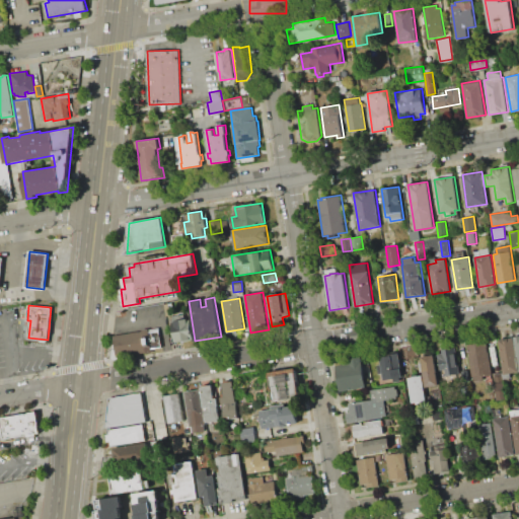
[(174,342),(171,321),(190,318),(193,339),(174,342)]
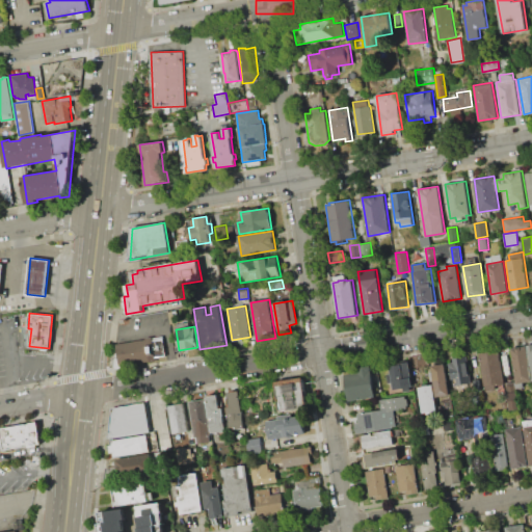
[(118,366),(115,344),(163,337),(166,355),(155,357),(156,360),(118,366)]
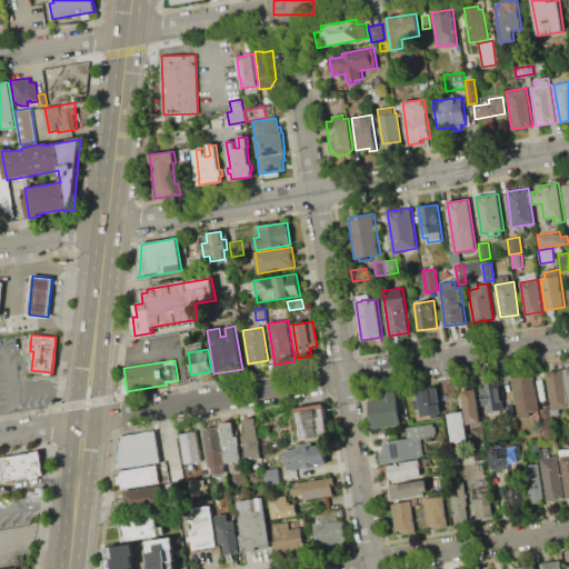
[(546,372),(562,370),(566,391),(568,407),(552,410),(546,372)]
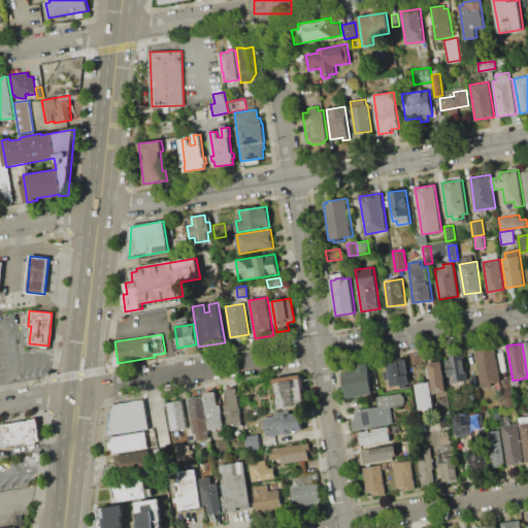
[(482,388),(476,351),(495,348),(500,380),(491,382),(492,386),(482,388)]
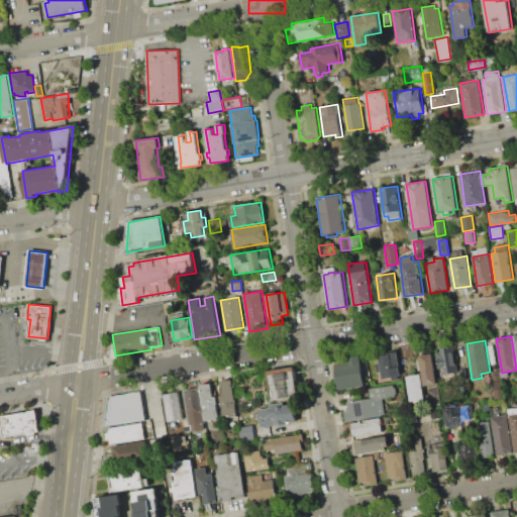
[(458,372),(443,374),(442,368),(438,369),(436,353),(440,352),(440,348),(454,346),(458,372)]
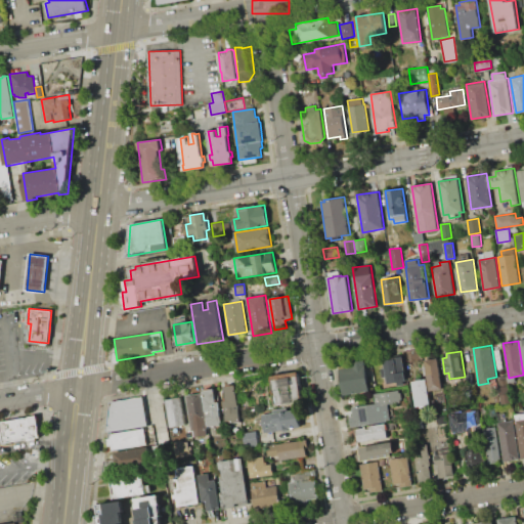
[(402,356),(406,381),(404,381),(404,384),(397,385),(397,382),(387,383),(386,376),(383,377),(381,367),(385,367),(384,361),(396,359),(395,357),(402,356)]
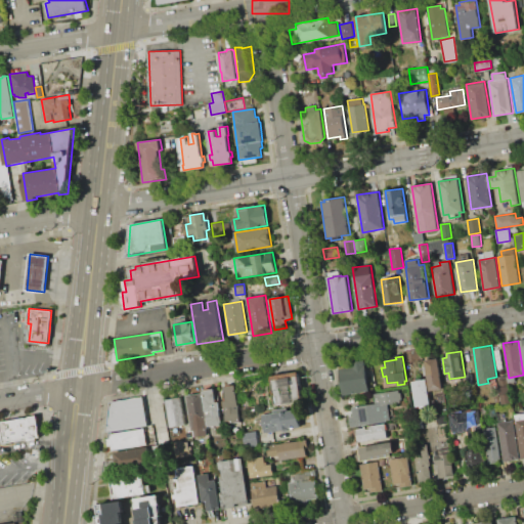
[(425,360),(439,358),(443,389),(430,391),(425,360)]
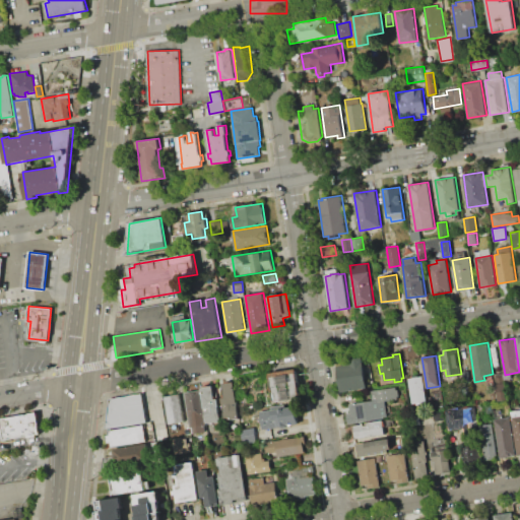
[(341,392),(337,366),(349,364),(349,359),(362,356),(367,388),(341,392)]
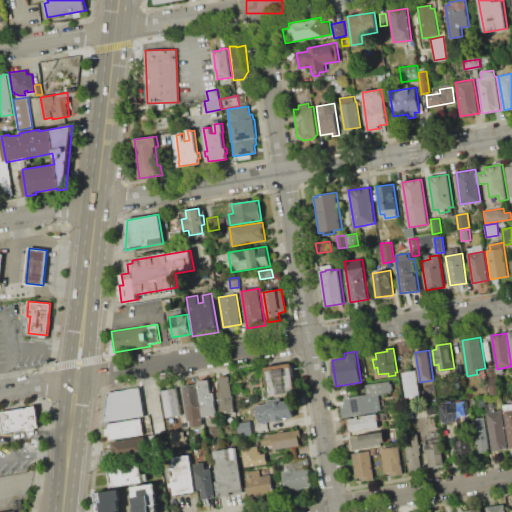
[(271,396),(266,371),(292,367),(296,392),(271,396)]
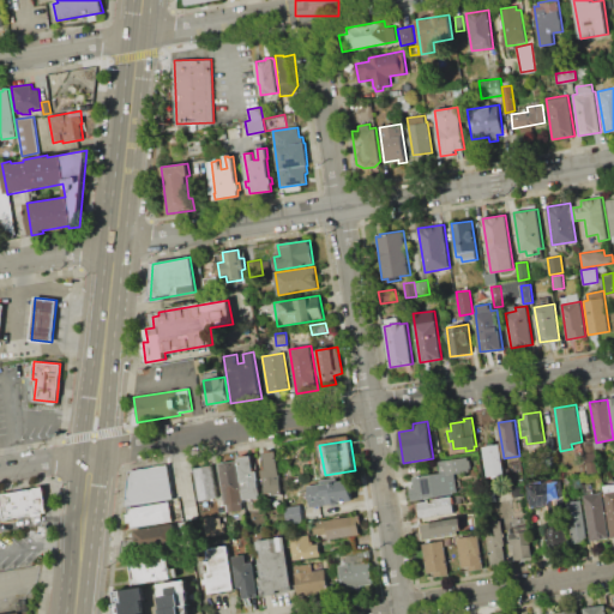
[(594,440),(599,471),(589,473),(584,441),(594,440)]
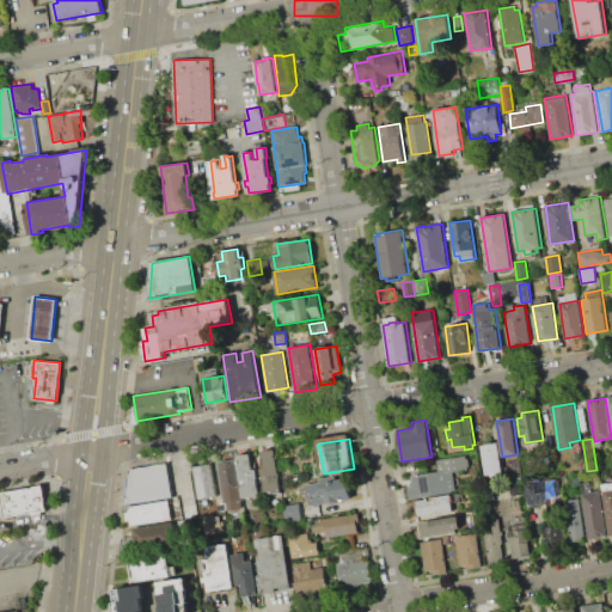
[(481,445),(499,442),(502,472),(485,476),(481,445)]
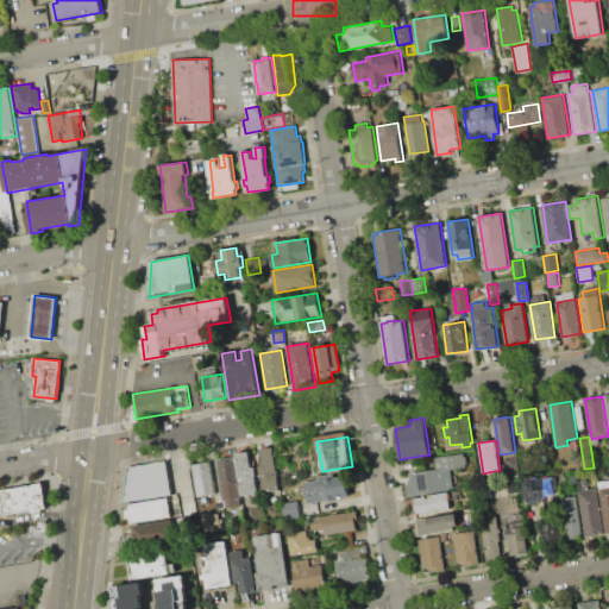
[(274,447),(281,490),(271,491),(270,488),(263,489),(258,466),(263,465),(261,450),(274,447)]
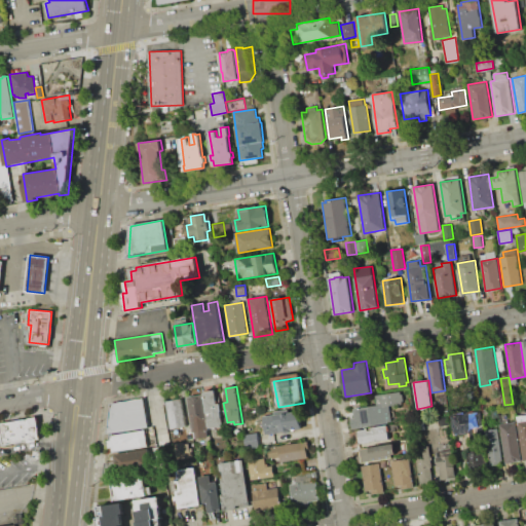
[(209,428),(202,395),(202,391),(215,389),(217,404),(220,404),(223,425),(209,428)]
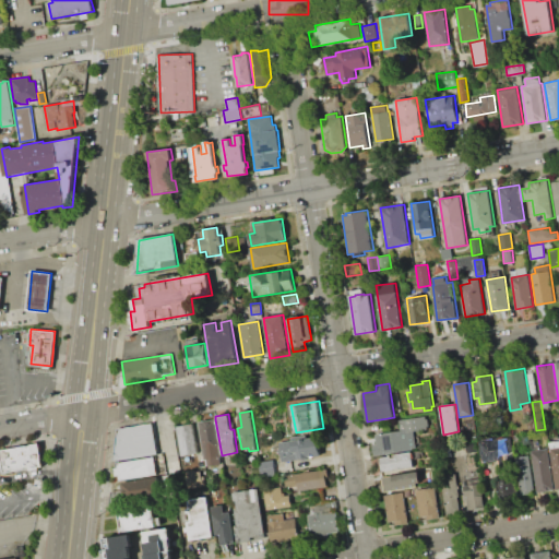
[(375,455),(372,444),(377,443),(375,435),(401,431),(400,420),(426,417),(427,418),(428,418),(429,426),(428,426),(428,429),(413,431),(416,450),(375,455)]
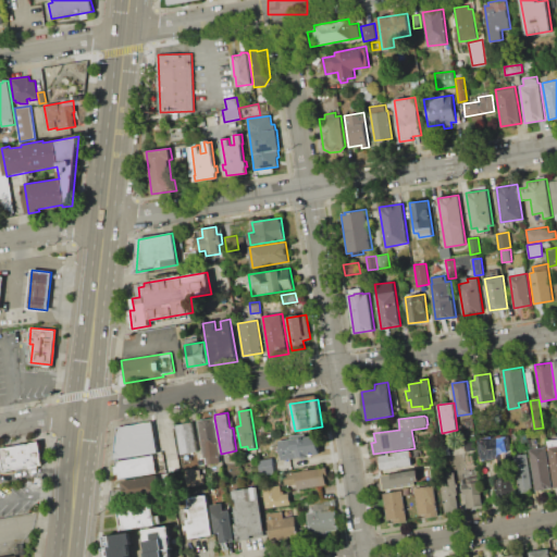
[(198,421),(214,418),(221,454),(221,455),(220,455),(221,461),(207,463),(206,457),(205,458),(198,421)]
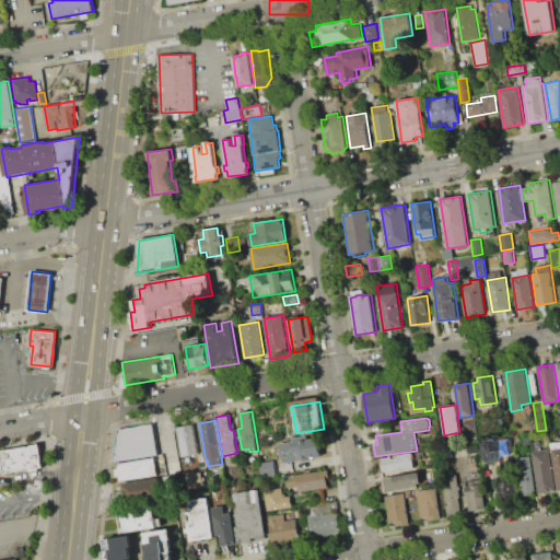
[(152,423),(158,455),(114,462),(118,429),(152,423)]
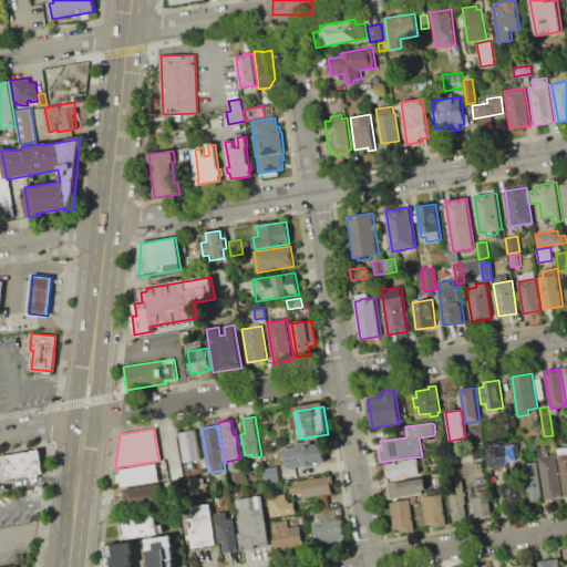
[(183,462),(177,432),(195,430),(200,460),(183,462)]
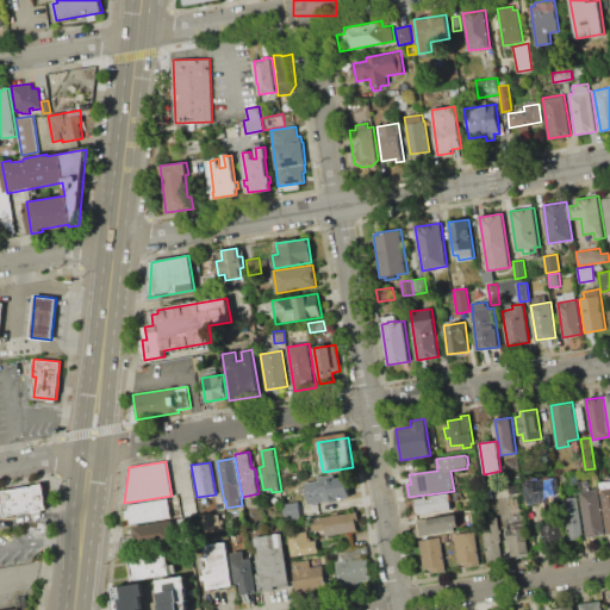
[(306,484),(347,477),(350,496),(309,503),(306,484)]
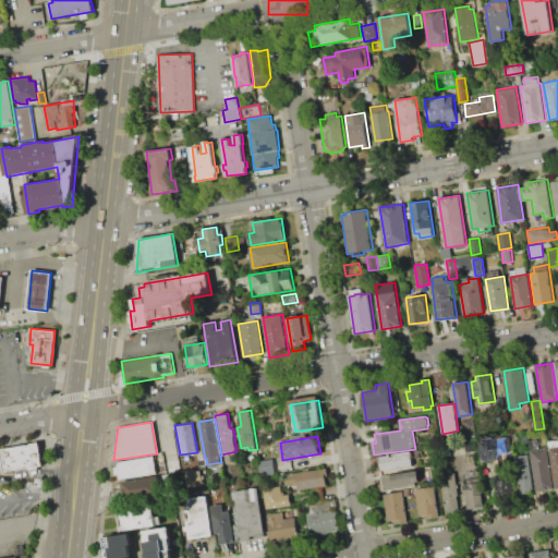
[(510,436),(513,457),(482,461),(478,439),(493,437),(493,438),(510,436)]
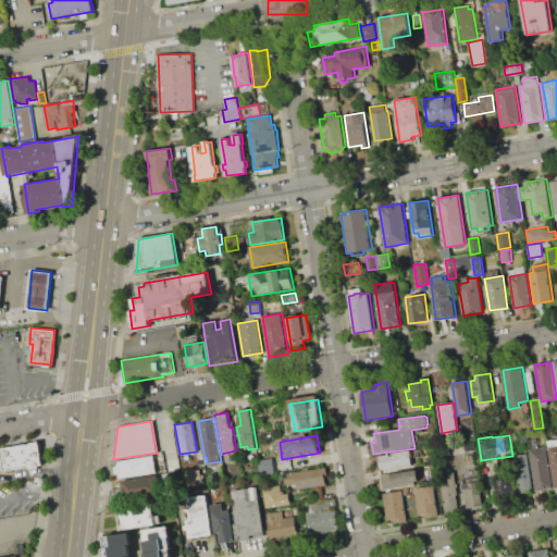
[(556,486),(554,487),(547,441),(556,438),(556,486)]
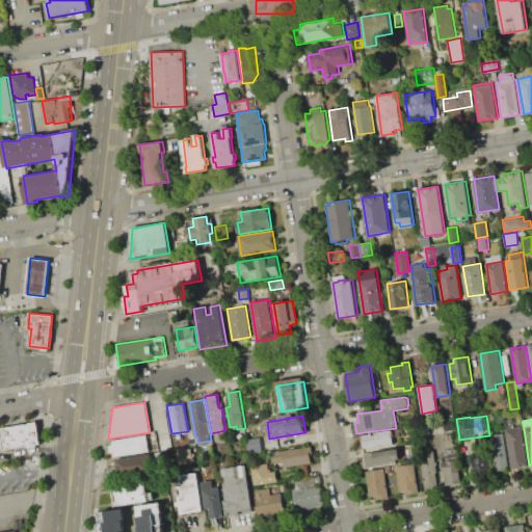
[(0,427),(37,421),(42,443),(3,450),(2,445),(0,445),(0,427)]
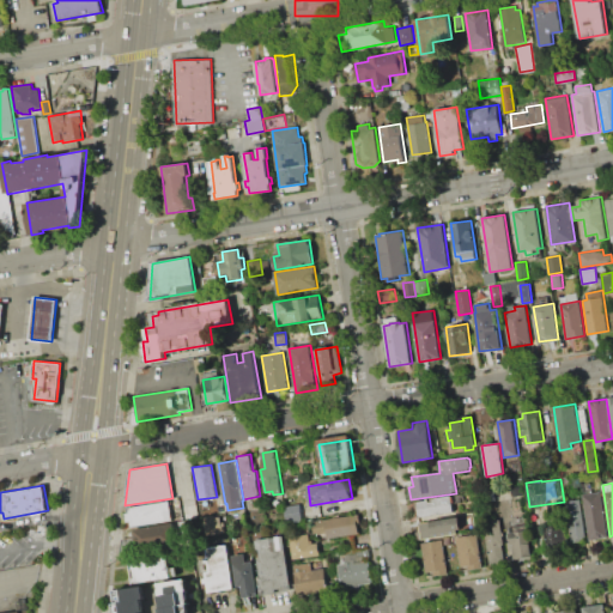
[(522,495),(513,496),(511,487),(521,486),(522,495)]
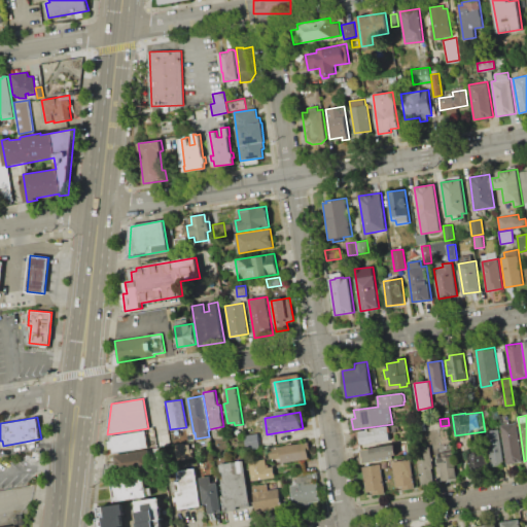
[(517,423),(522,461),(507,464),(501,425),(517,423)]
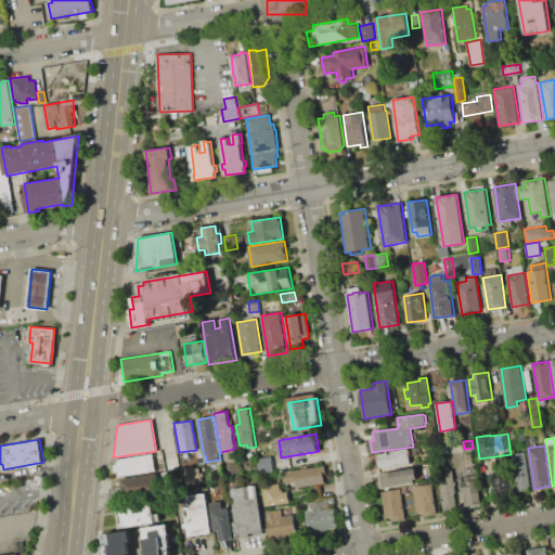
[(377,454),(388,453),(388,454),(392,453),(391,451),(409,449),(410,463),(378,467),(377,454)]
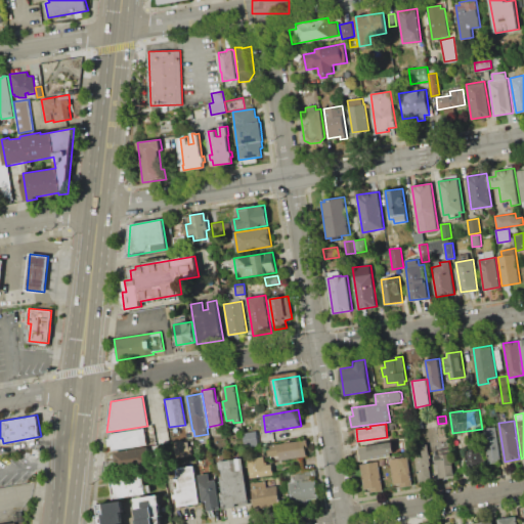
[(495,427),(500,462),(488,464),(483,429),(495,427)]
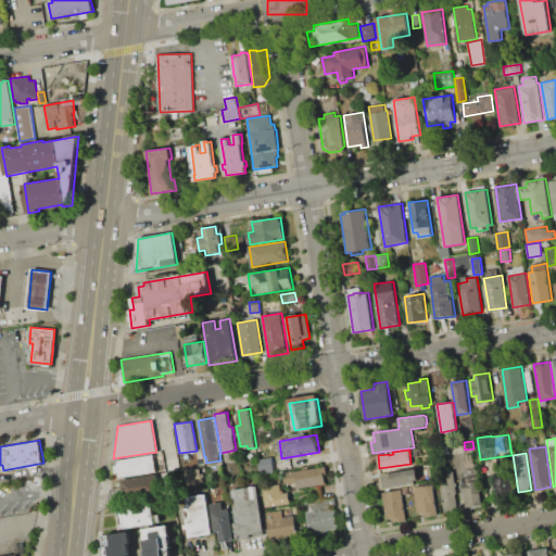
[(152,454),(155,471),(118,478),(118,474),(115,474),(113,466),(116,465),(115,460),(152,454)]
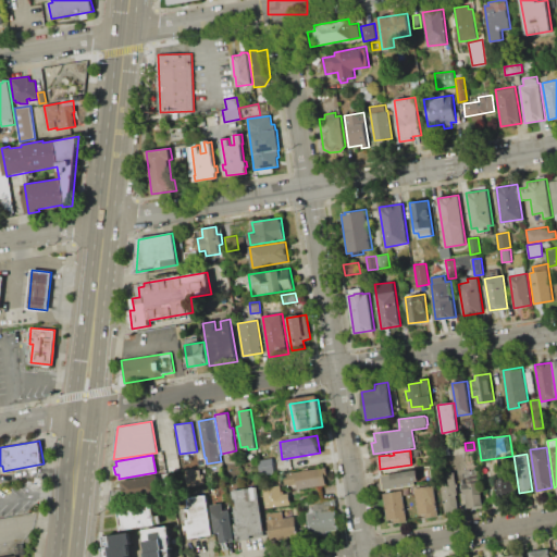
[(258,460),(273,458),(274,472),(260,474),(258,460)]
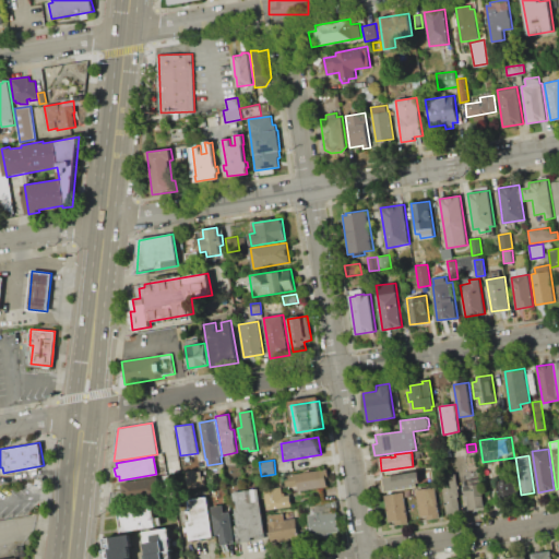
[(186,471),(200,468),(201,476),(204,475),(205,485),(189,487),(186,471)]
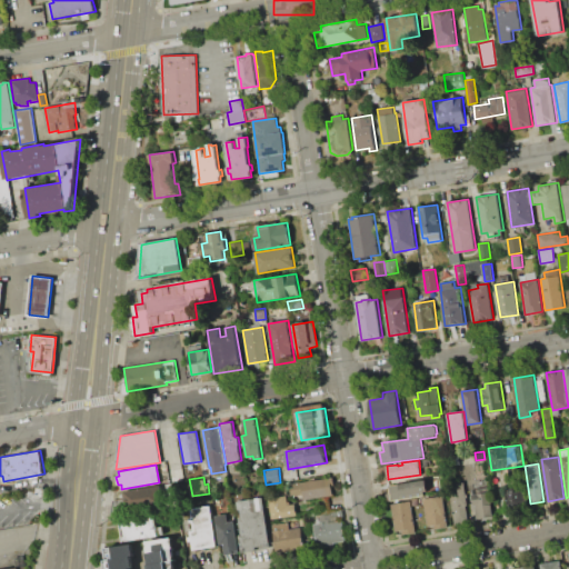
[(290,483),(333,478),(336,495),(301,499),(300,496),(292,497),(290,483)]
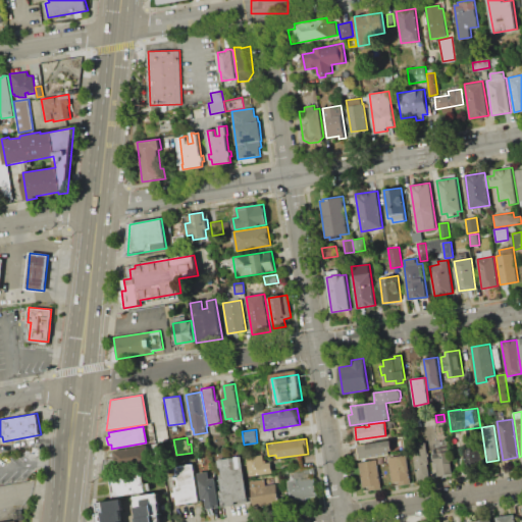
[(357,446),(392,440),(394,450),(388,451),(388,455),(359,459),(357,446)]
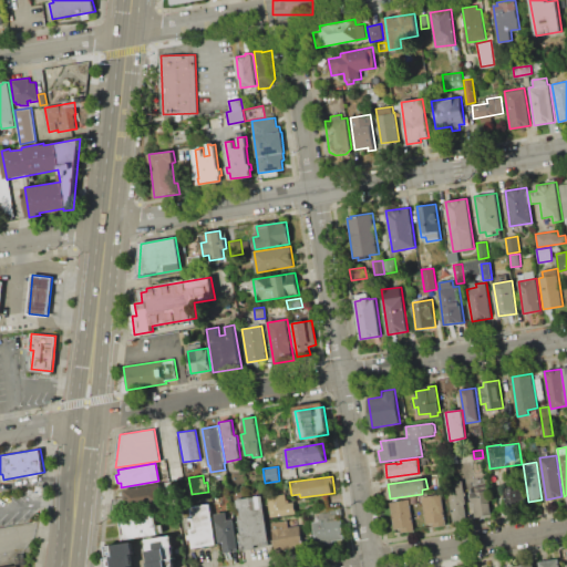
[(463,480),(465,504),(466,518),(453,521),(447,482),(463,480)]
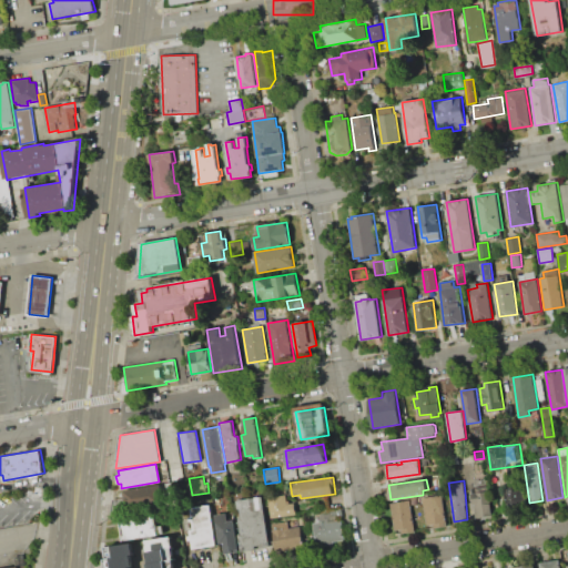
[(160,484),(163,501),(111,510),(111,499),(125,497),(124,490),(160,484)]
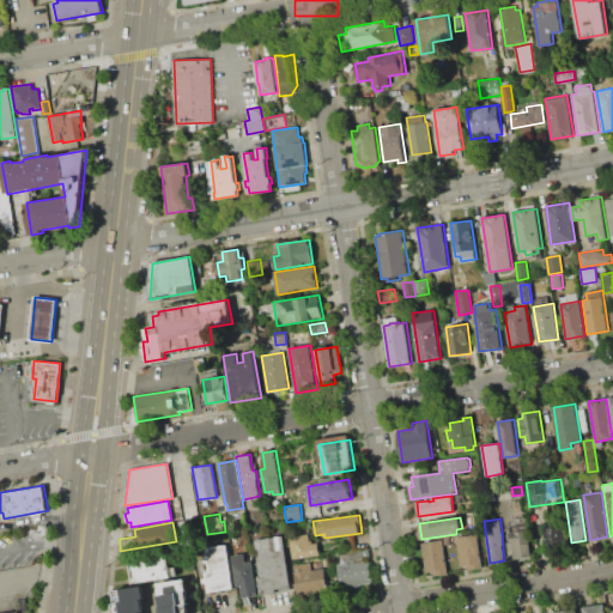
[(509,532),(513,532),(513,526),(527,525),(532,556),(514,559),(509,532)]
